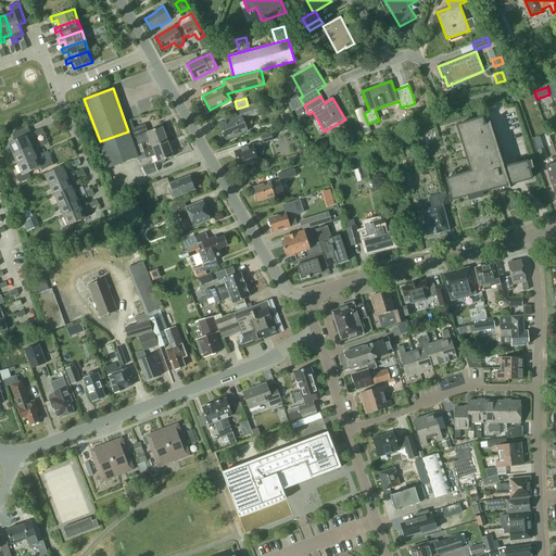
[(248,130),(243,119),(263,113),(260,102),(238,109),(241,115),(219,124),(226,140),(248,130)]
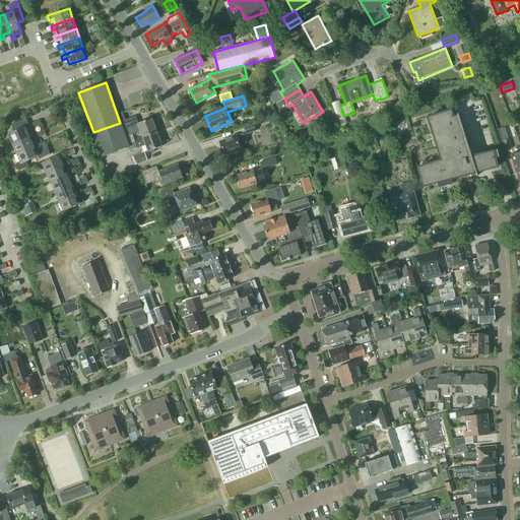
[(331,103),(340,127),(347,124),(338,101),(331,103)]
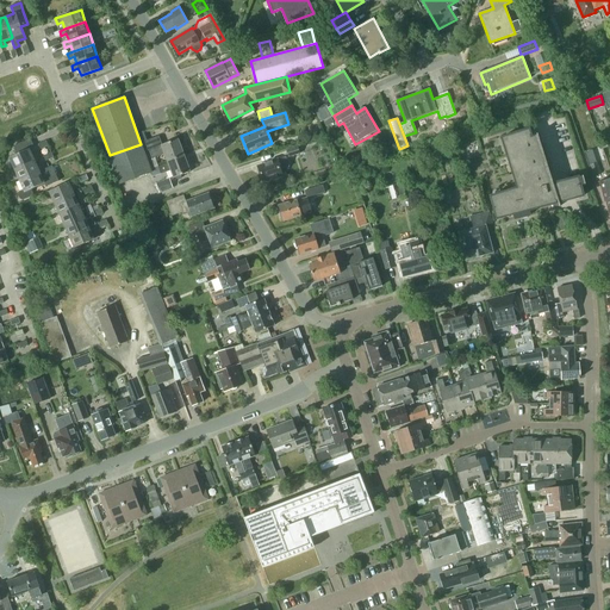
[(553,184),(537,135),(531,136),(529,129),(502,137),(517,188),(490,197),(497,219),(514,215),(515,219),(517,218),(527,215),(528,216),(530,215),(528,211),(558,203),(559,206),(560,206),(559,203),(583,195),(578,178),(553,184)]
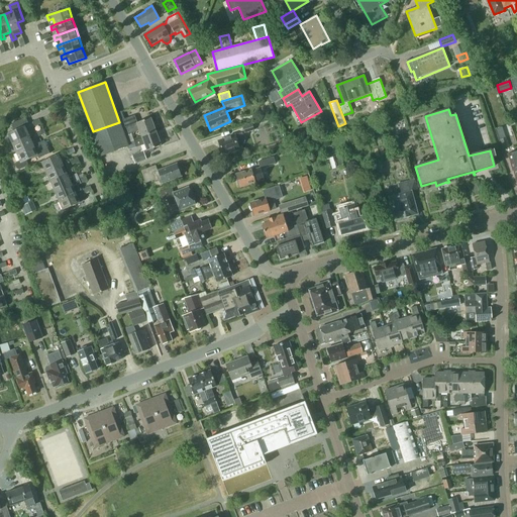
[(135,116),(119,122),(128,143),(132,141),(130,134),(140,130),(142,137),(157,131),(151,118),(138,123),(135,116)]
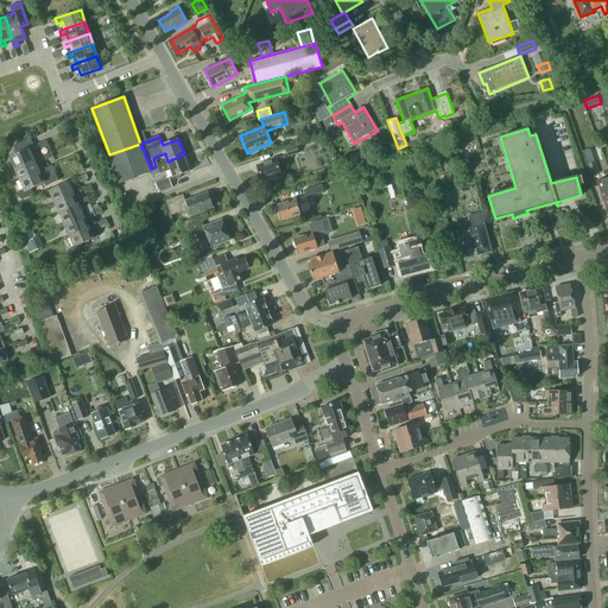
[(17,154),(8,158),(14,170),(33,160),(38,158),(36,153),(31,156),(29,150),(33,147),(30,138),(12,146),(17,154)]
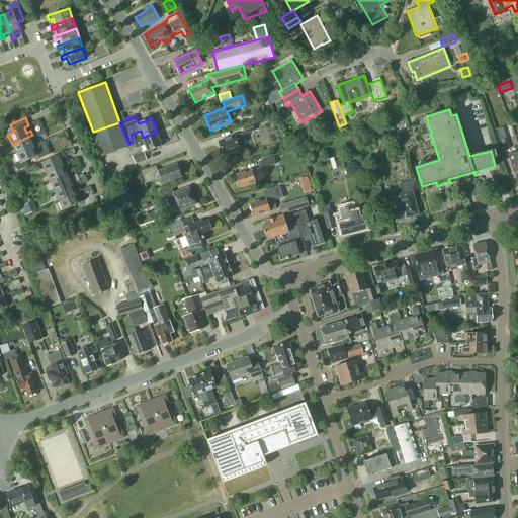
[(128,144),(119,122),(93,132),(102,157),(130,147),(128,144)]
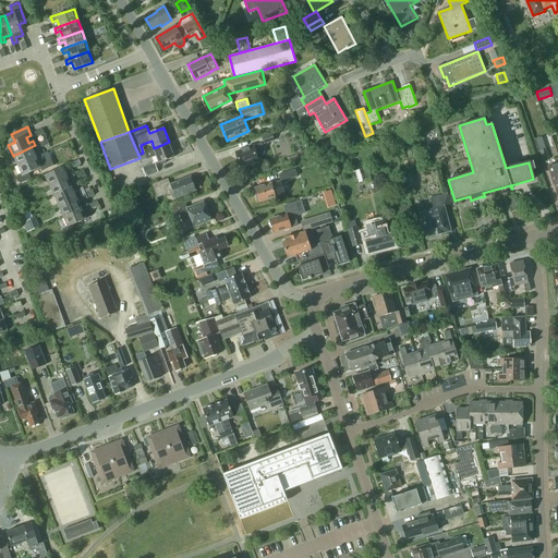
[(262,136),(264,144),(275,141),(273,133),(262,136)]
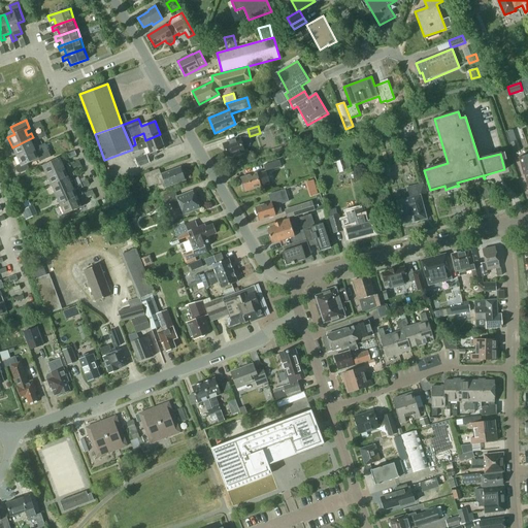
[(510,129),(506,131),(516,158),(522,156),(517,140),(515,141),(510,129)]
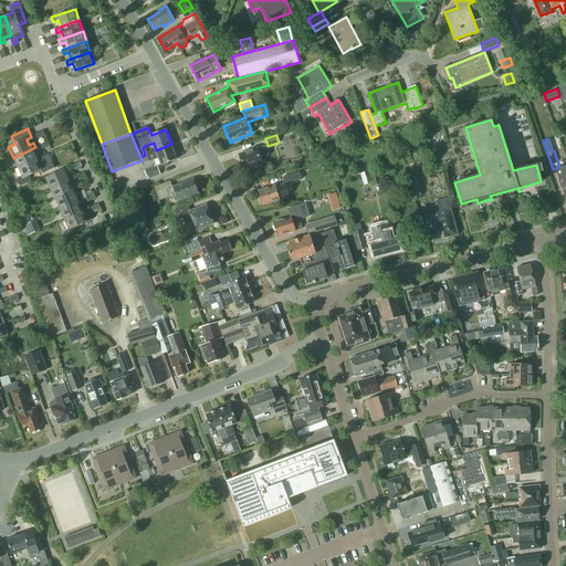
[(177,159),(171,144),(156,150),(147,154),(149,160),(159,157),(161,165),(164,165),(165,167),(169,165),(168,163),(177,159)]
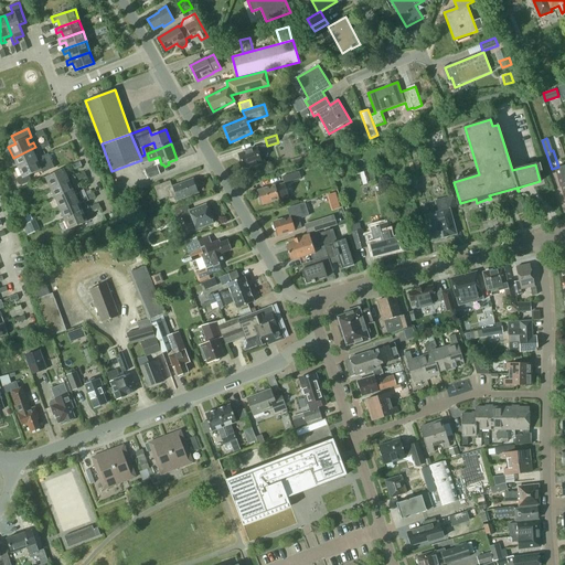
[(260,157),(268,153),(265,146),(258,148),(257,148),(238,153),(244,169),(263,162),(260,157)]
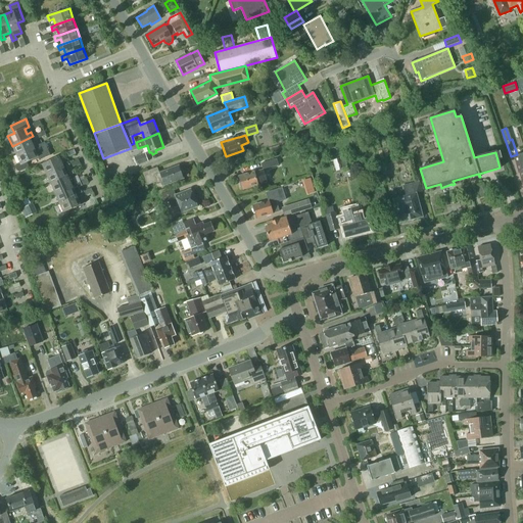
[(12,146),(16,155),(42,143),(41,140),(32,144),(29,138),(12,146)]
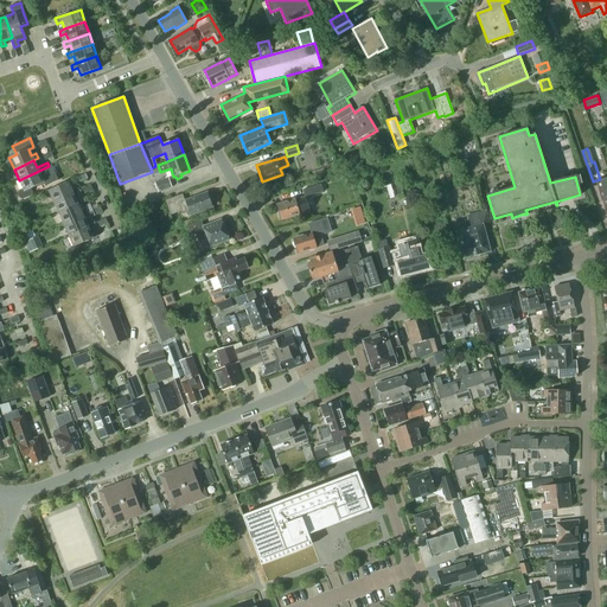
[(58,180),(51,166),(49,166),(19,180),(23,190),(18,191),(17,195),(19,198),(21,199),(33,196),(30,189),(44,183),(45,186),(58,180)]
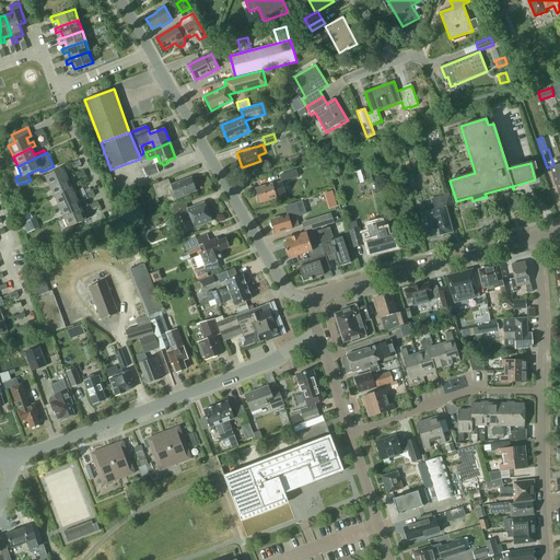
[(147,177),(159,173),(155,164),(143,168),(147,177)]
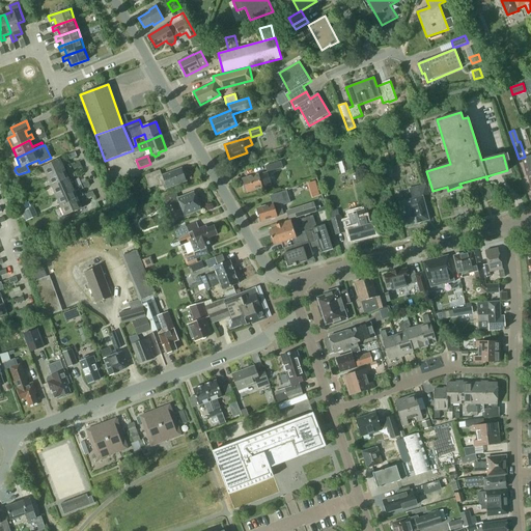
[(345,159),(350,172),(357,170),(353,157),(345,159)]
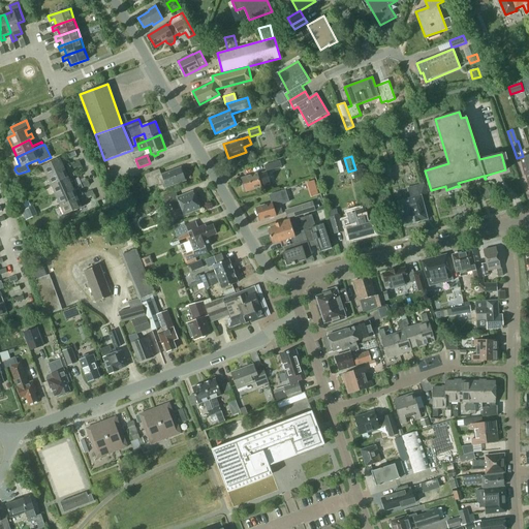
[(43,166),(48,177),(68,167),(66,163),(63,164),(60,159),(43,166)]
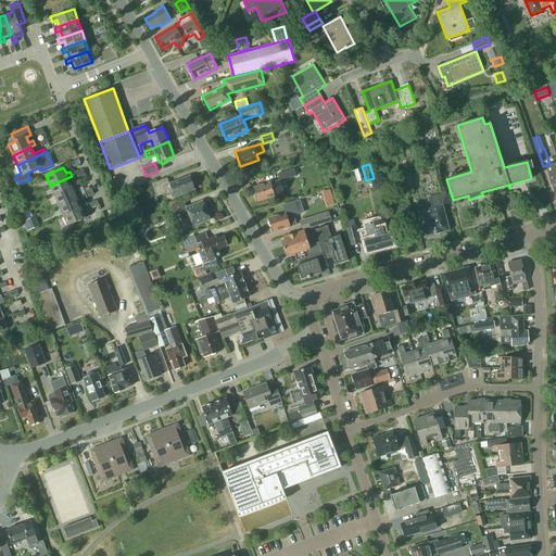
[(294,168),(277,173),(279,180),(297,175),(294,168)]
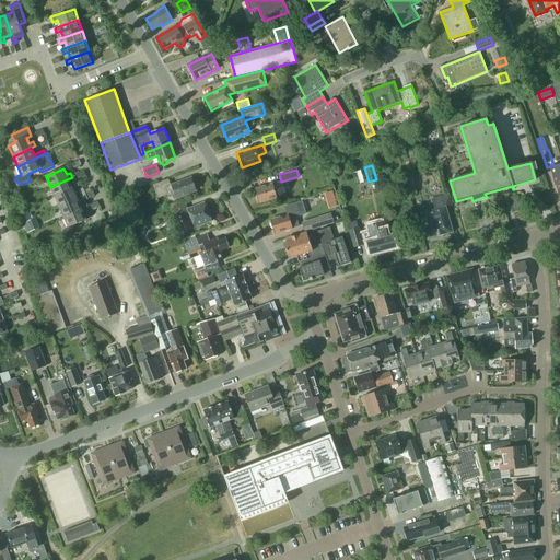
[(72,177),(50,187),(55,197),(77,187),(76,185),(78,184),(77,181),(86,176),(84,172),(72,177)]
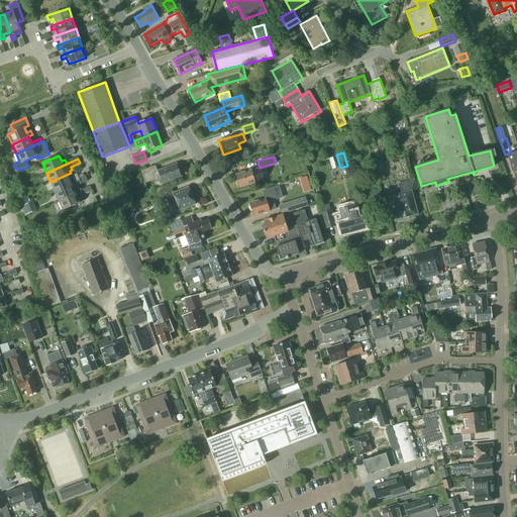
[(178,165),(159,172),(156,165),(141,171),(145,183),(156,179),(157,181),(161,179),(163,184),(182,176),(178,165)]
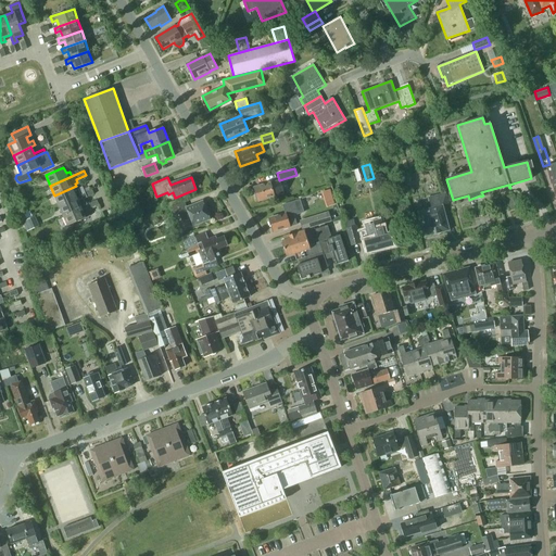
[(280,180),(272,182),(254,188),(257,202),(275,197),(275,196),(285,193),(280,180)]
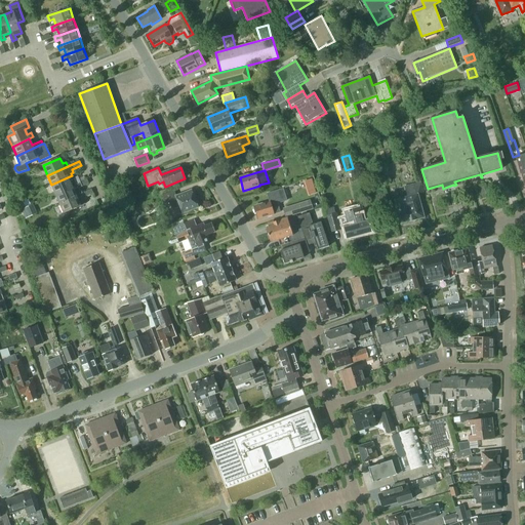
[(51,185),(56,195),(77,186),(81,183),(79,179),(75,182),(72,175),(51,185)]
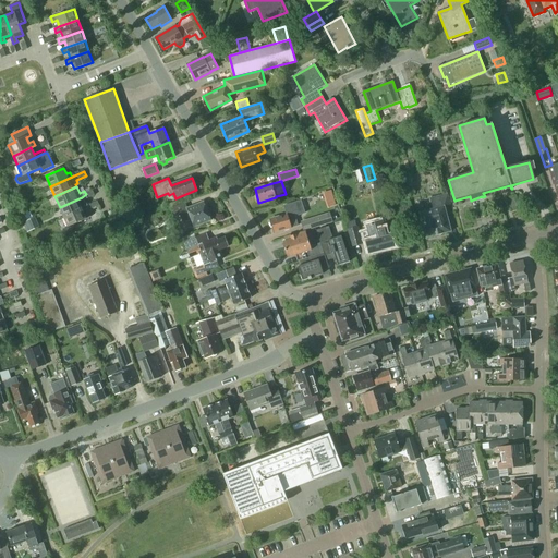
[(331,206),(339,204),(335,189),(326,191),(331,206)]
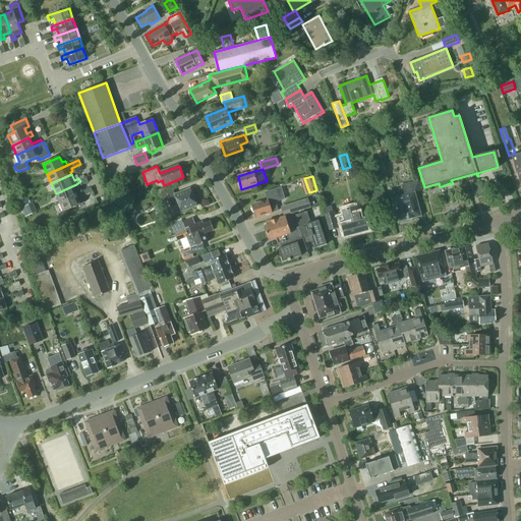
[(87,178),(80,181),(76,184),(56,193),(60,203),(76,194),(80,193),(82,192),(79,185),(89,181),(87,178)]
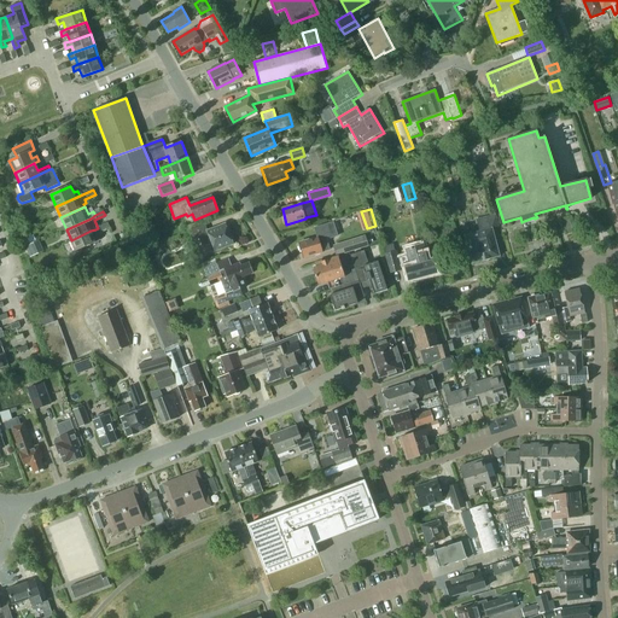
[(499,227),(496,215),(477,220),(479,232),(465,235),(468,249),(472,263),(500,256),(493,228),(499,227)]
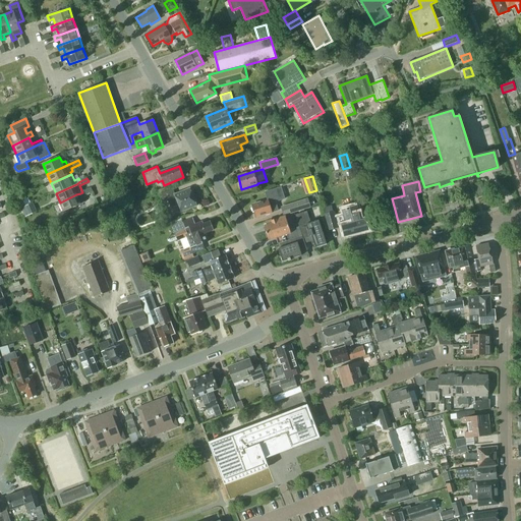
[(480,185),(475,187),(478,197),(483,196),(480,185)]
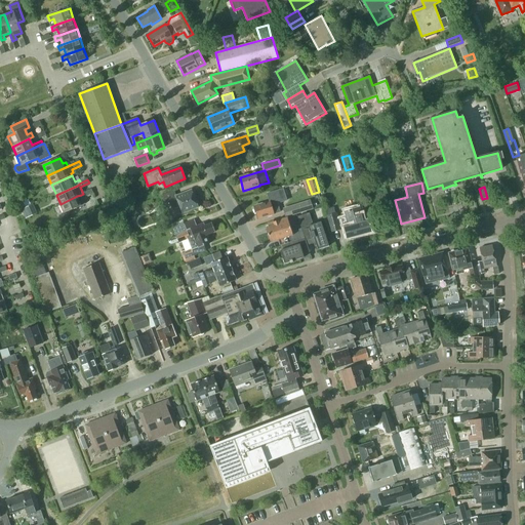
[(255,213),(256,213),(258,218),(268,215),(269,217),(272,216),(272,214),(274,213),(280,211),(278,203),(287,200),(283,189),(267,194),(270,201),(254,206),(255,208),(254,209),(255,213)]
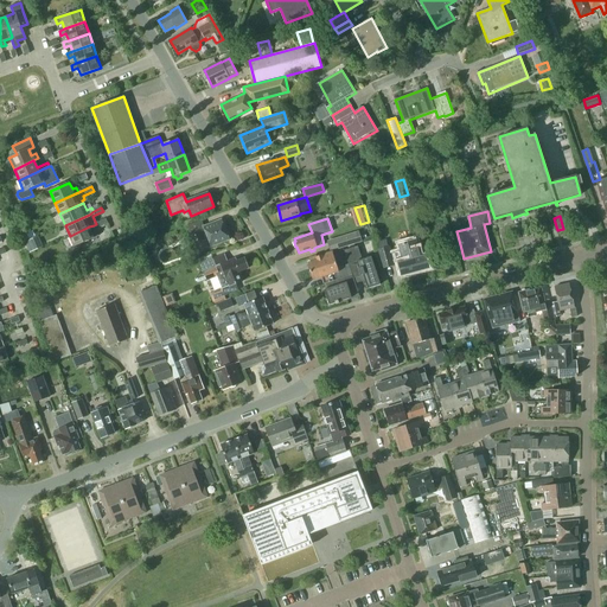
[(222,219),(204,227),(202,221),(187,225),(192,236),(197,235),(199,241),(209,237),(212,247),(230,240),(222,219)]
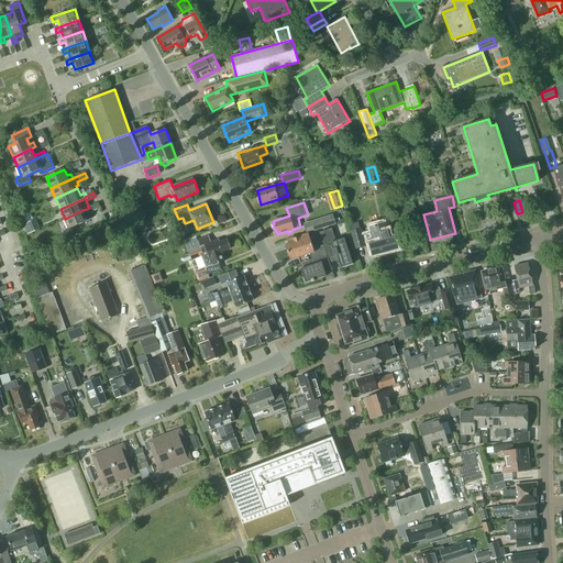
[(86,217),(83,210),(65,219),(69,229),(91,219),(90,214),(86,217)]
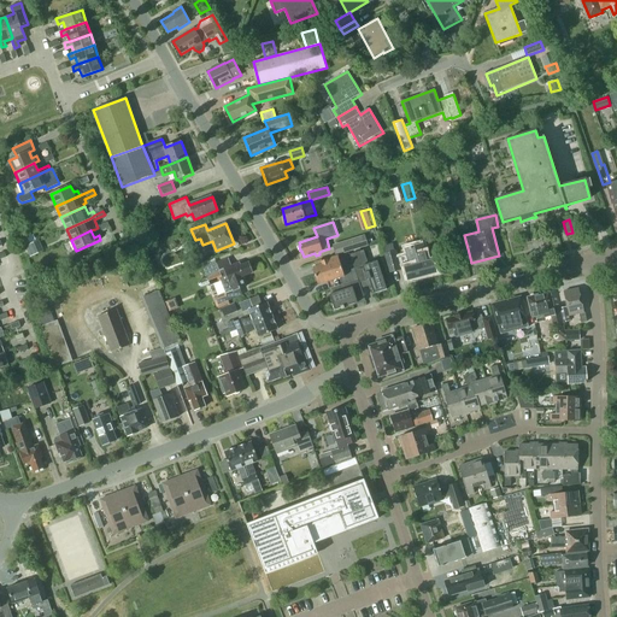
[(364,235),(333,245),(336,256),(368,246),(364,235)]
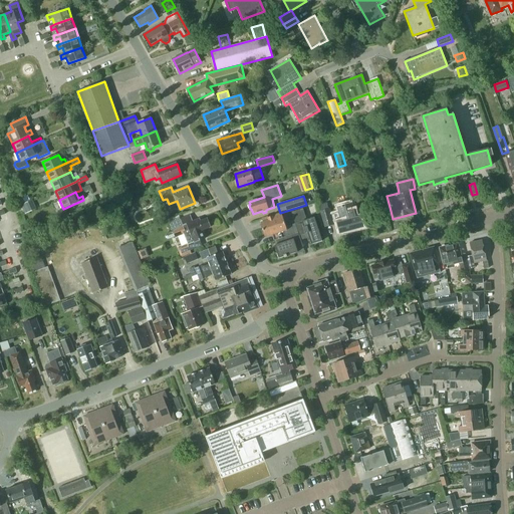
[(37,199),(26,203),(29,212),(40,209),(37,199)]
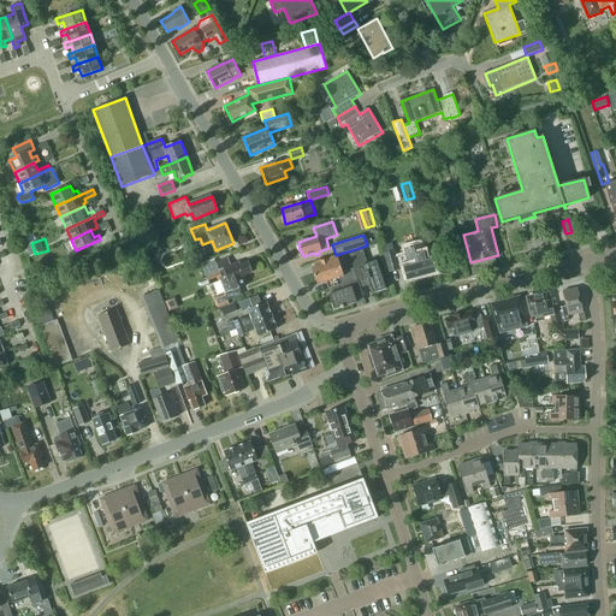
[(433,261),(434,258),(433,255),(431,253),(425,255),(421,243),(406,248),(410,266),(404,268),(408,279),(436,272),(433,261)]
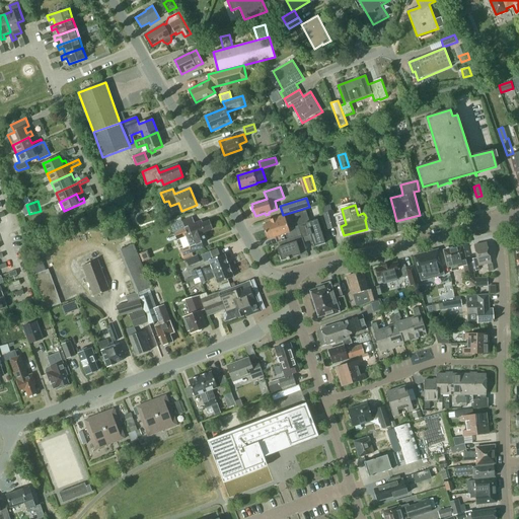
[(309,209),(314,224),(304,227),(312,251),(322,247),(318,232),(325,229),(318,206),(309,209)]
